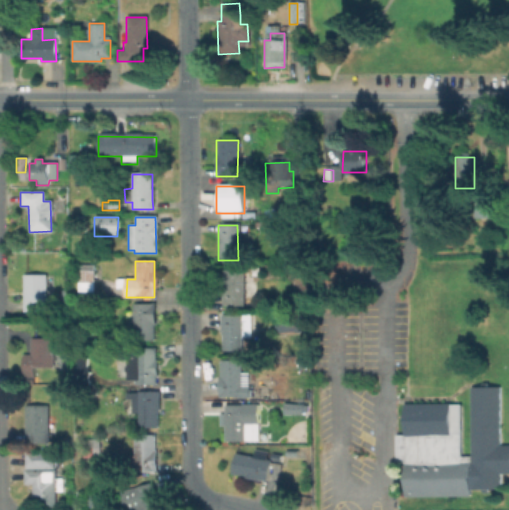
[(92,283),(92,284),(79,284),(79,269),(92,269),(92,283)]
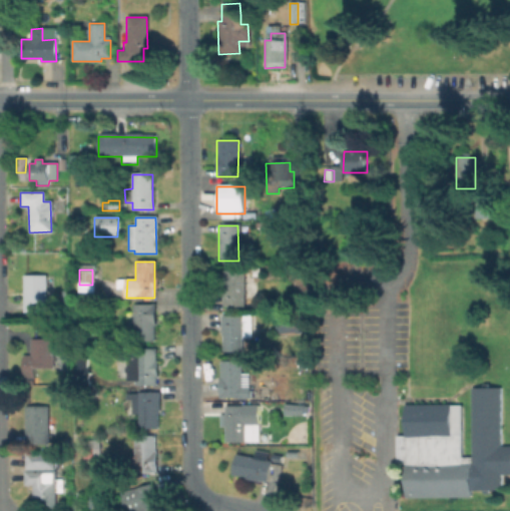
[(243,287),(243,308),(222,307),(223,271),(244,271),(243,287)]
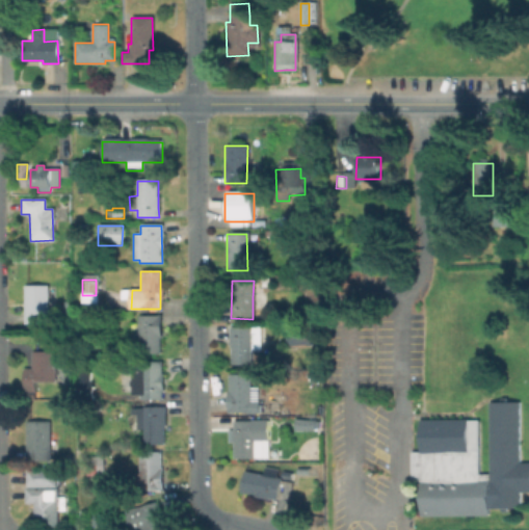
[(47,324),(25,324),(24,286),(46,285),(47,324)]
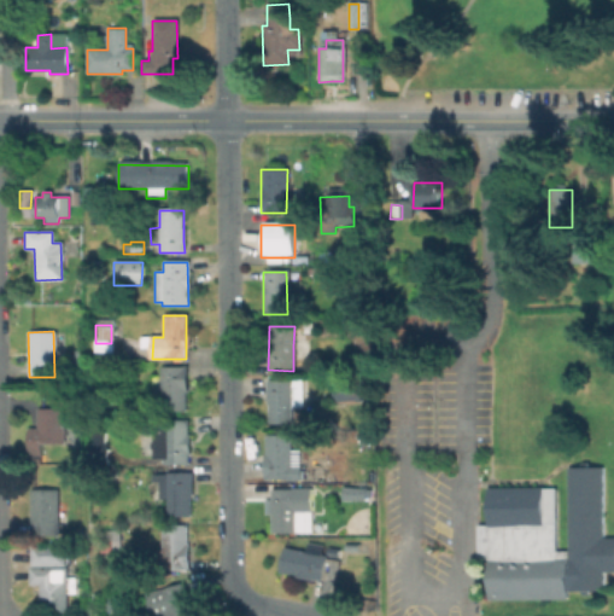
[(144,349),(144,360),(132,360),(132,349),(144,349)]
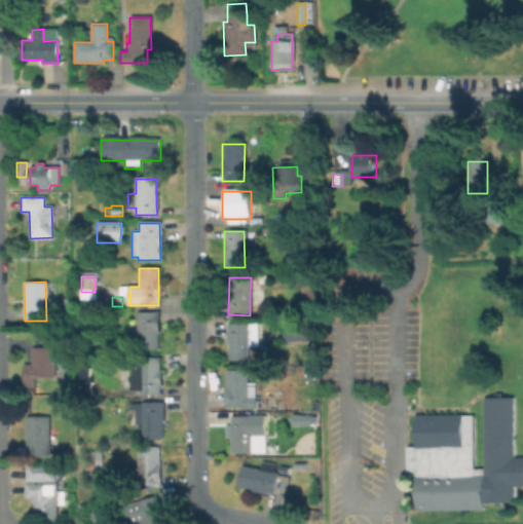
[(137,349),(137,314),(158,314),(158,349),(137,349)]
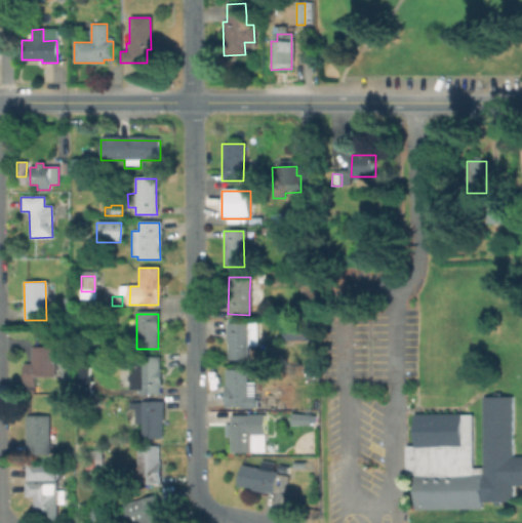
[(306,322),(306,342),(282,342),(282,322),(306,322)]
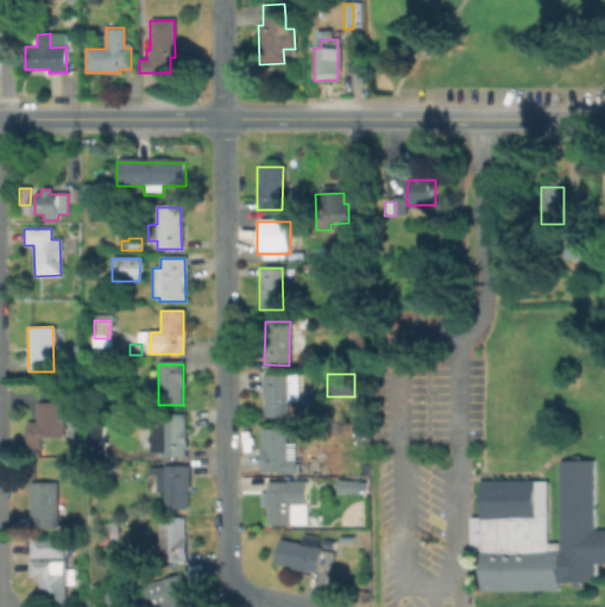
[(288,405),(288,418),(263,418),(263,376),(288,375),(288,405)]
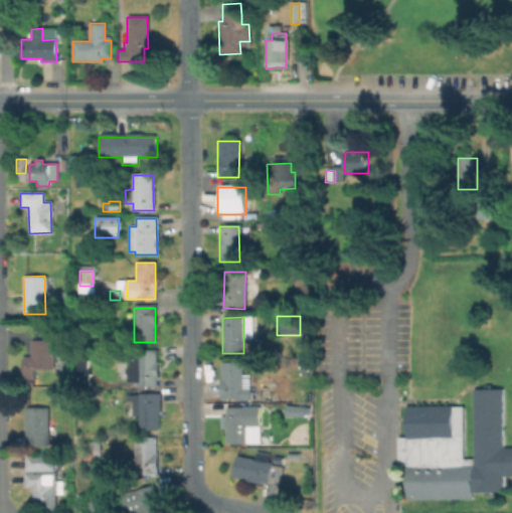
[(52,340),(53,369),(22,369),(22,356),(30,356),(30,340),(52,340)]
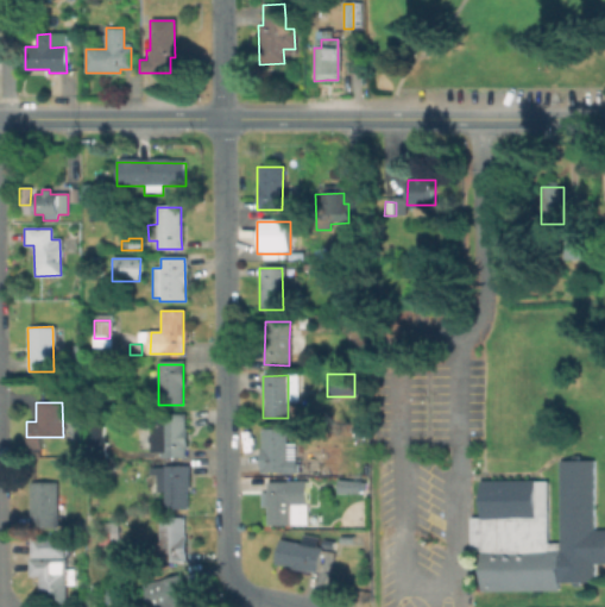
[(149,458),(149,418),(184,418),(183,460),(149,458)]
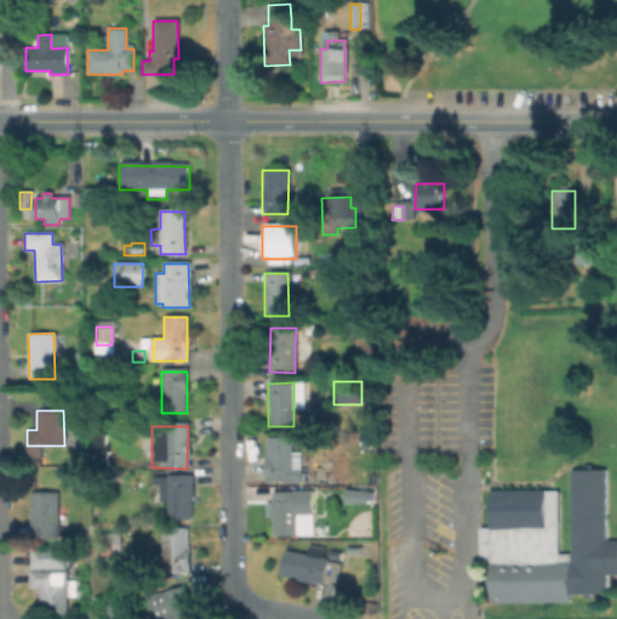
[(104,435),(104,452),(107,452),(107,466),(86,466),(86,450),(90,450),(91,435),(104,435)]
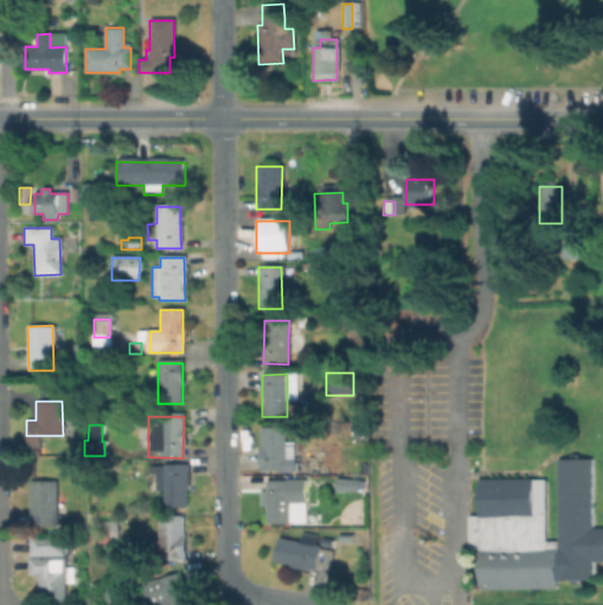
[(294,472),(258,471),(260,427),(284,428),(283,458),(295,459),(294,472)]
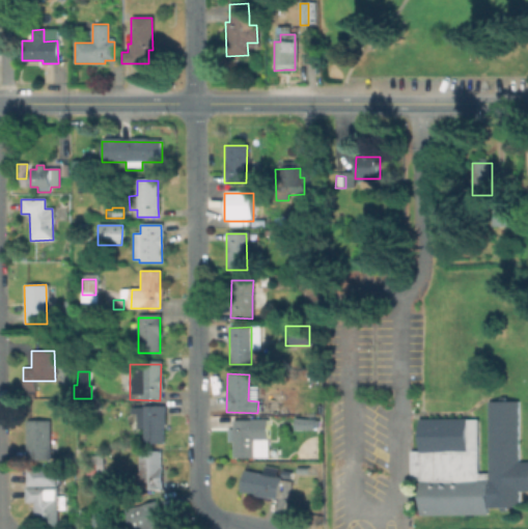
[(527,465),(527,491),(517,491),(517,506),(487,506),(487,514),(421,514),(421,480),(411,480),(411,453),(417,453),(417,418),(477,419),(477,478),(487,478),(487,405),(515,405),(515,465),(527,465)]
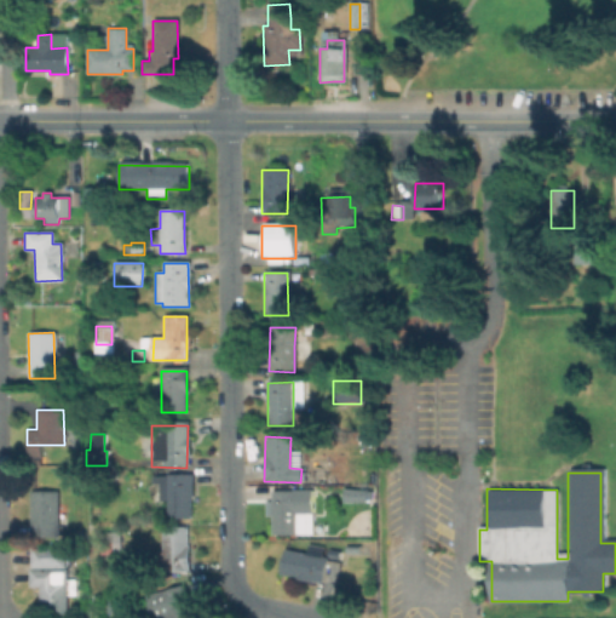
[(189,476),(190,518),(166,519),(166,501),(150,501),(150,476),(189,476)]
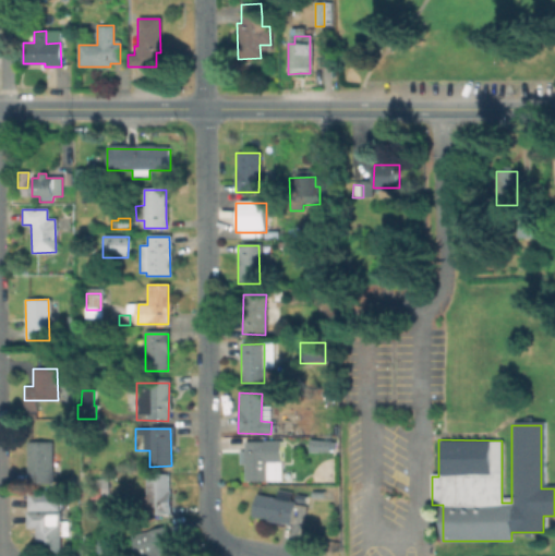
[(330,452),(330,440),(305,440),(305,451),(330,452)]
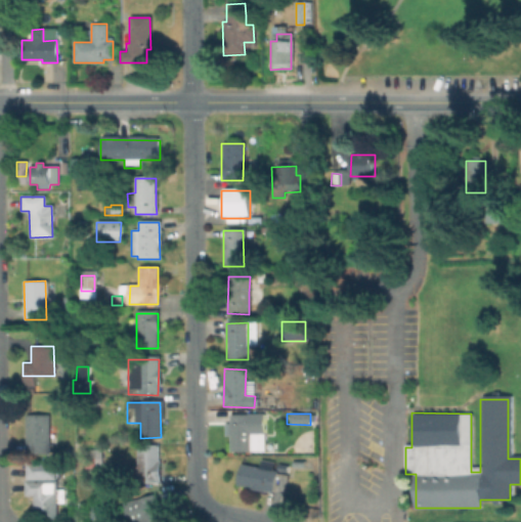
[(48,415),(48,453),(26,453),(26,416),(48,415)]
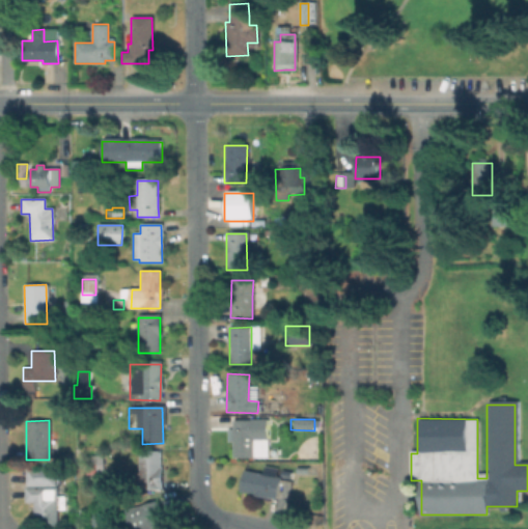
[(267,420),(267,440),(261,440),(261,457),(232,458),(232,420),(267,420)]
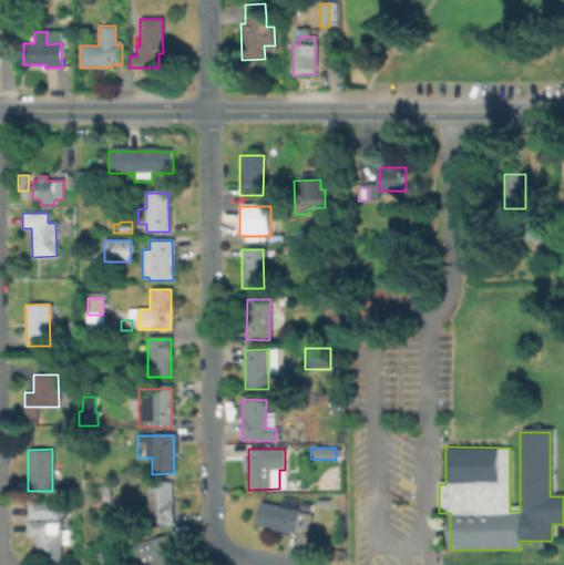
[(172,483),(172,522),(147,522),(147,516),(144,516),(144,503),(147,503),(147,483),(172,483)]
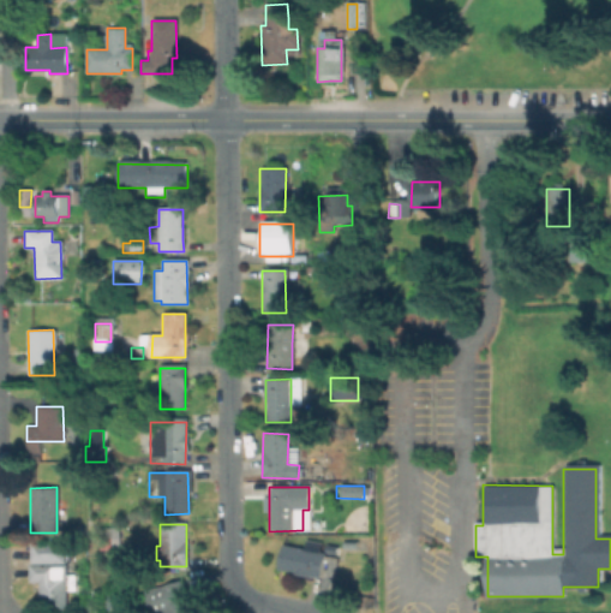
[(103,549),(97,551),(97,539),(111,539),(112,549),(103,549)]
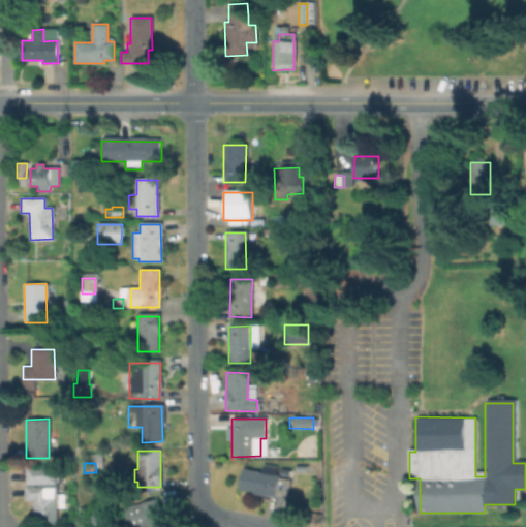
[(54,468),(54,485),(26,484),(27,468),(54,468)]
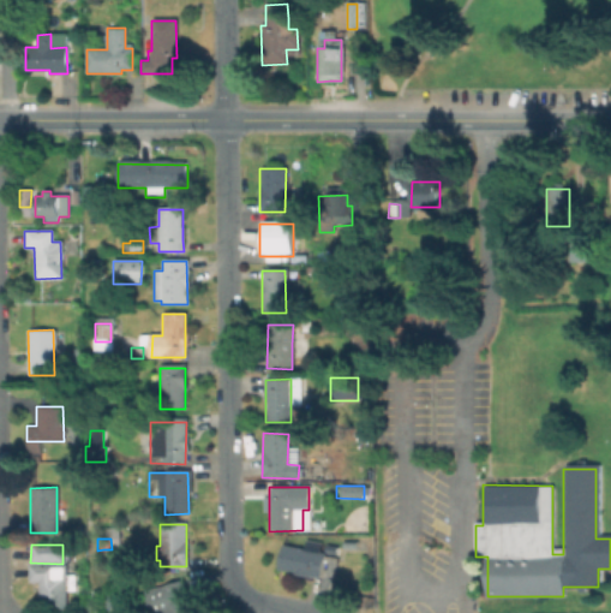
[(333,560),(329,577),(318,576),(318,578),(276,570),(281,546),(323,554),(323,559),(333,560)]
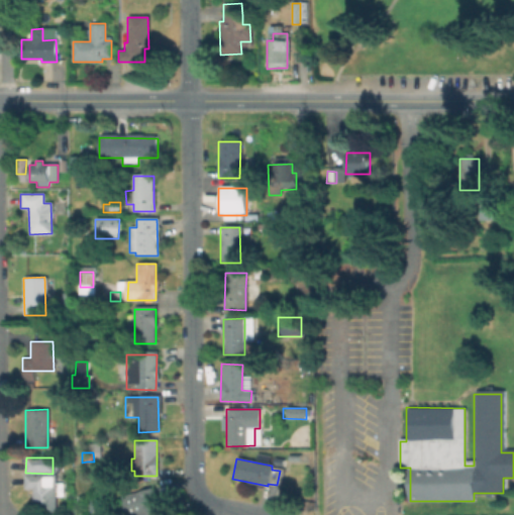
[(55,476),(55,514),(32,514),(32,489),(25,489),(24,477),(55,476)]
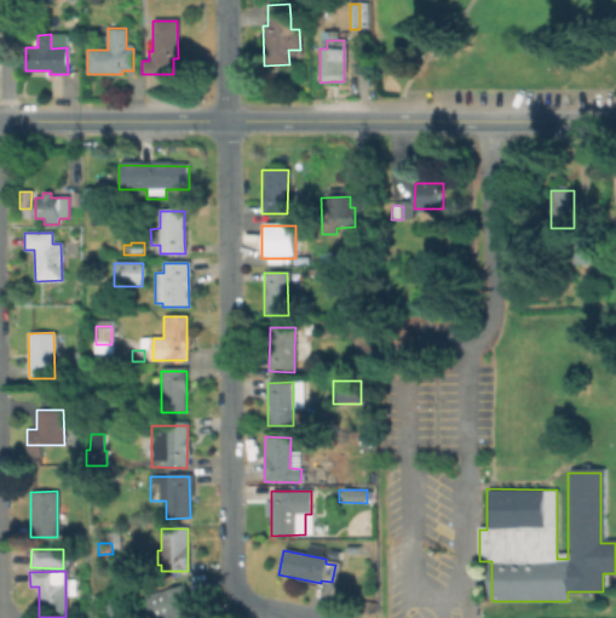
[(184,584),(194,617),(167,617),(150,617),(144,596),(184,584)]
